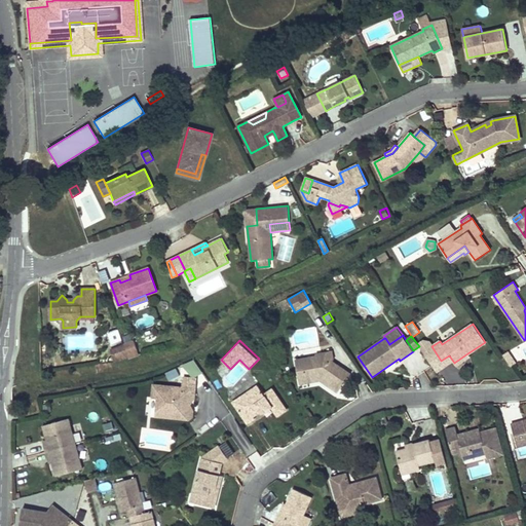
[(138,351),(135,341),(124,344),(127,354),(138,351)]
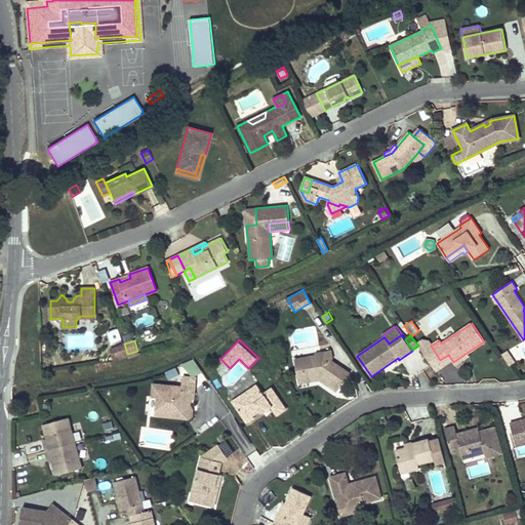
[(127,354),(124,344),(111,349),(115,358),(127,354)]
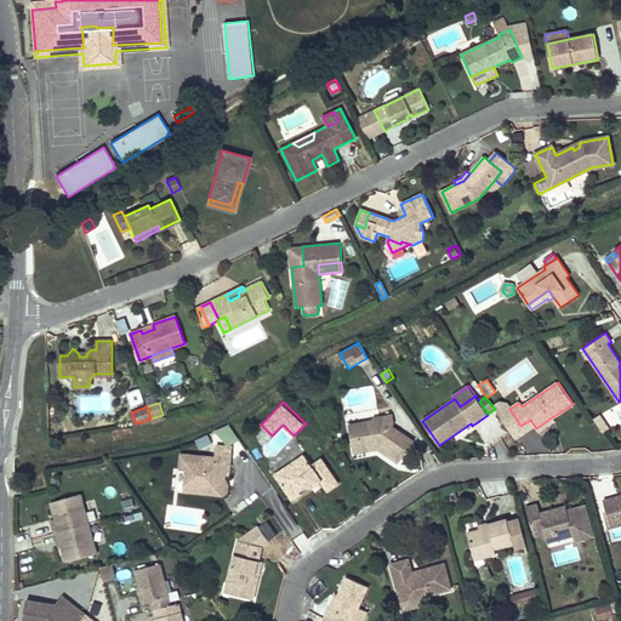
[(414,442),(392,427),(394,425),(392,415),(372,419),(374,421),(348,425),(353,454),(370,450),(374,446),(377,445),(380,446),(379,449),(399,463),(414,442)]
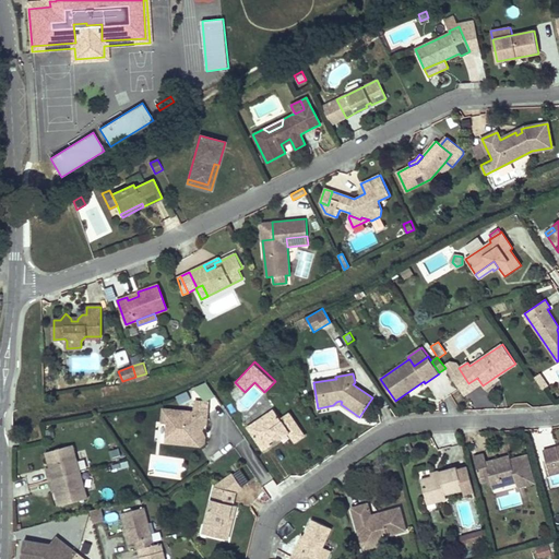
[(547,387),(539,373),(534,377),(543,390),(547,387)]
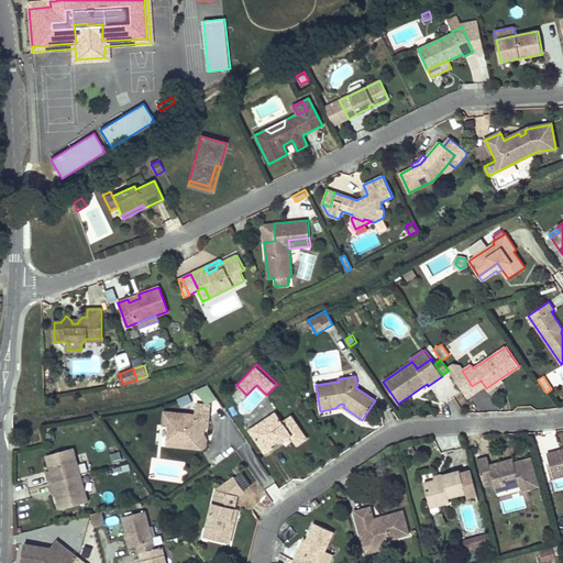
[(488,392),(503,382),(500,378),(486,388),(488,392)]
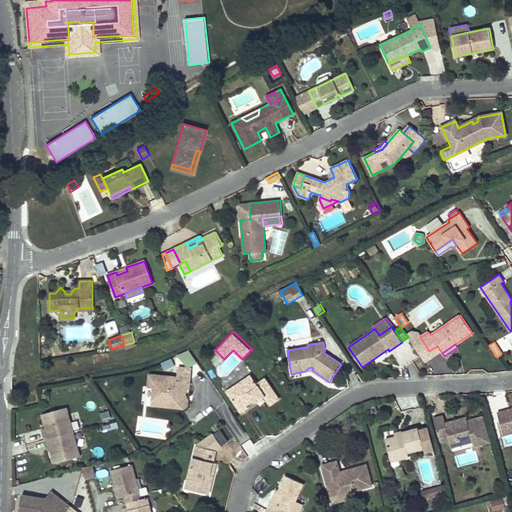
[(184,368),(196,360),(188,348),(176,356),(184,368)]
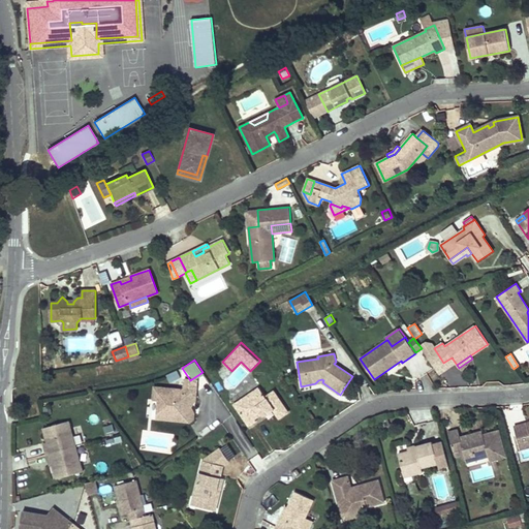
[(191,408),(195,400),(198,381),(184,379),(183,390),(155,386),(153,400),(158,400),(157,413),(173,414),(175,417),(175,421),(190,422),(190,415),(188,414),(188,408),(191,408)]
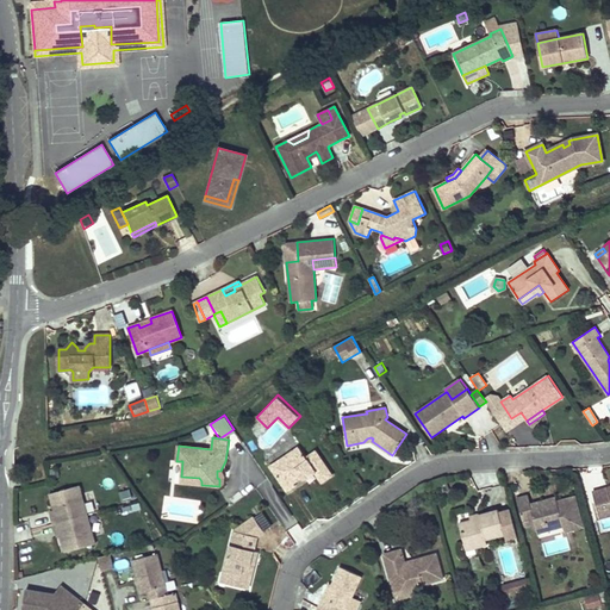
[(332,475),(316,452),(306,458),(299,447),(278,461),(284,471),(277,475),(287,491),(296,485),(294,483),(303,477),(313,470),(315,472),(322,483),(332,475)]
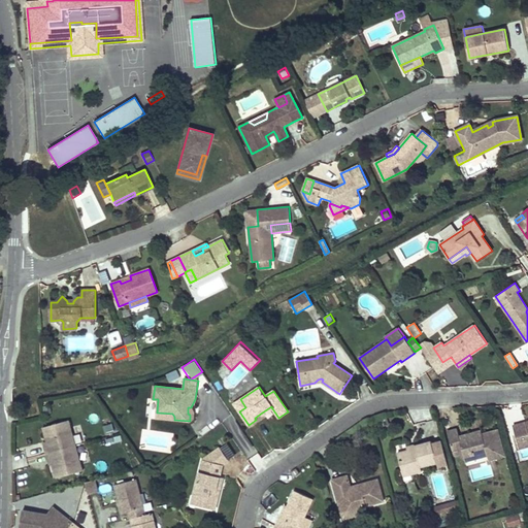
[(245,407),(240,399),(234,404),(239,411),(245,407)]
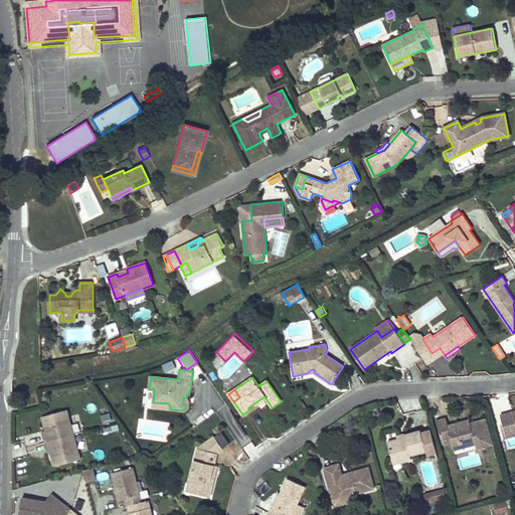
[(256,404),(266,398),(265,396),(255,402),(256,404)]
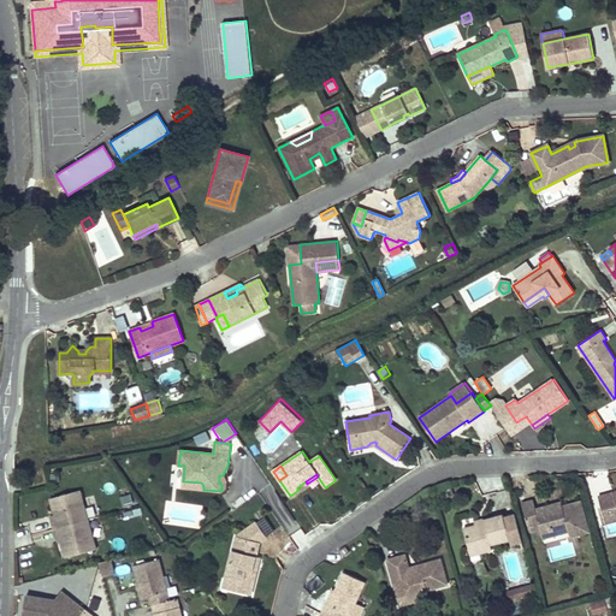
[(96,549),(81,491),(51,498),(55,515),(57,520),(52,521),(57,538),(61,537),(63,540),(66,557),(96,549)]
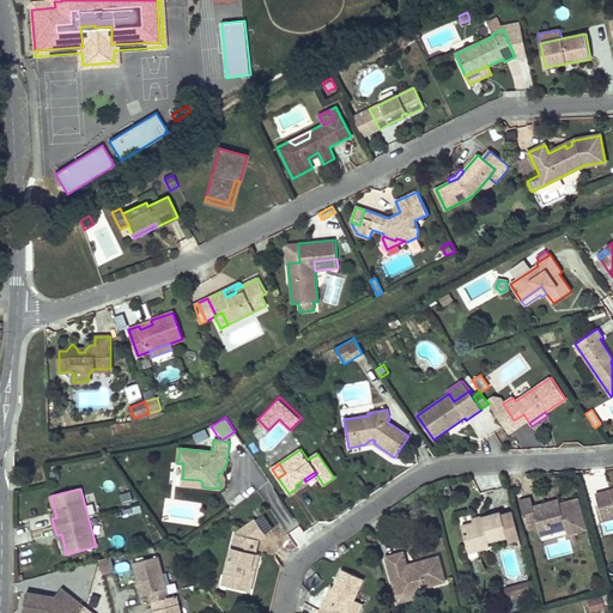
[(612,489),(611,490),(612,501),(599,505),(602,520),(612,516),(612,489)]
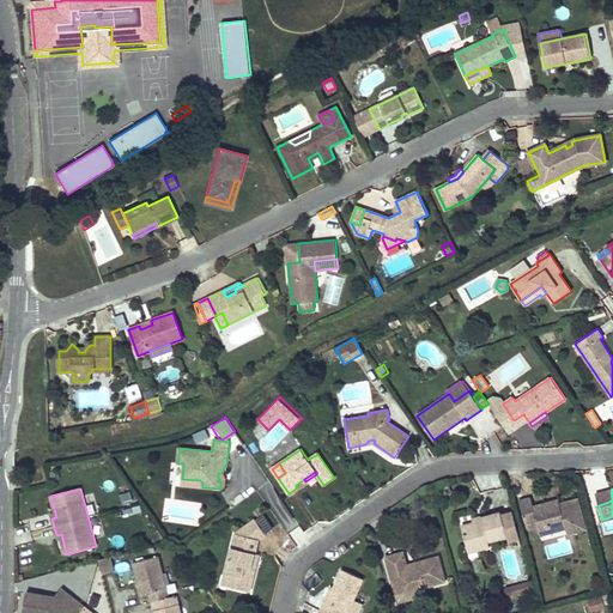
[(612,501),(611,490),(595,495),(599,505),(612,501)]
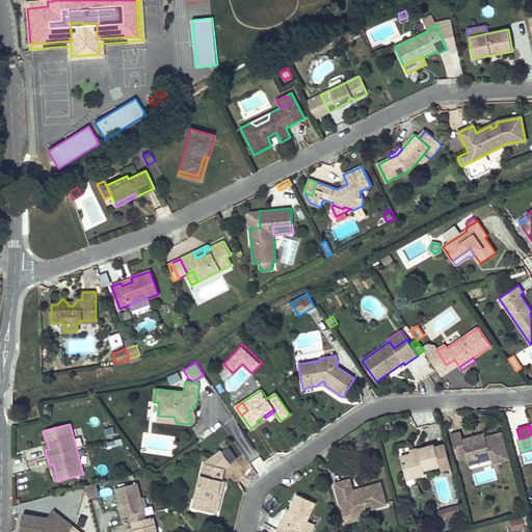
[(509,459),(502,433),(485,437),(481,439),(480,435),(462,440),(460,432),(451,434),(457,458),(467,456),(470,464),(480,461),(479,455),(489,452),(491,459),(493,463),(509,459)]
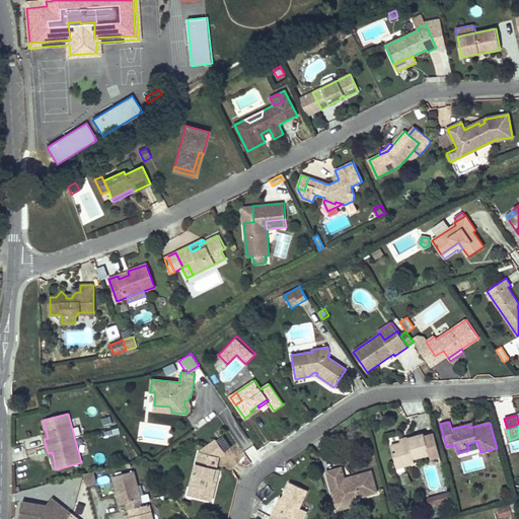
[(430,454),(424,434),(408,438),(408,439),(408,441),(400,443),(390,446),(395,464),(404,461),(405,465),(406,465),(415,463),(414,458),(430,454)]
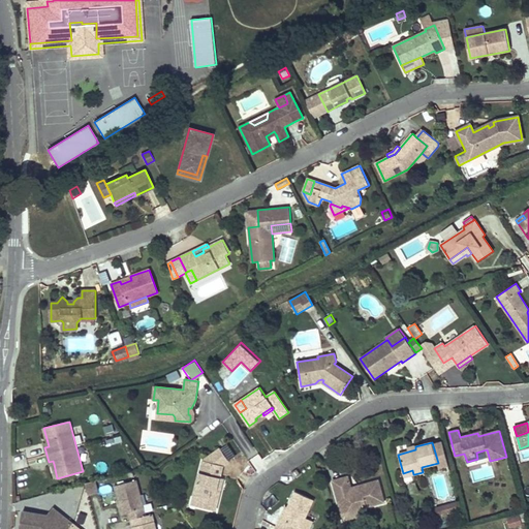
[(224,446),(229,458),(235,456),(229,444),(224,446)]
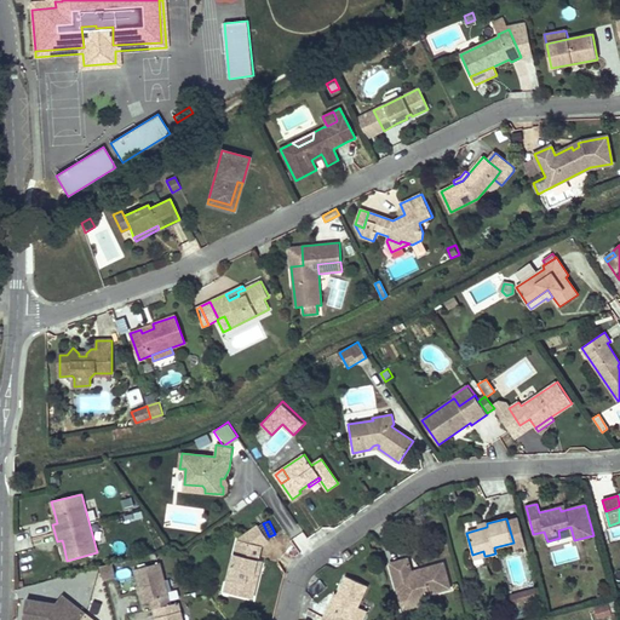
[(269,540),(259,526),(239,540),(262,545),(269,540)]
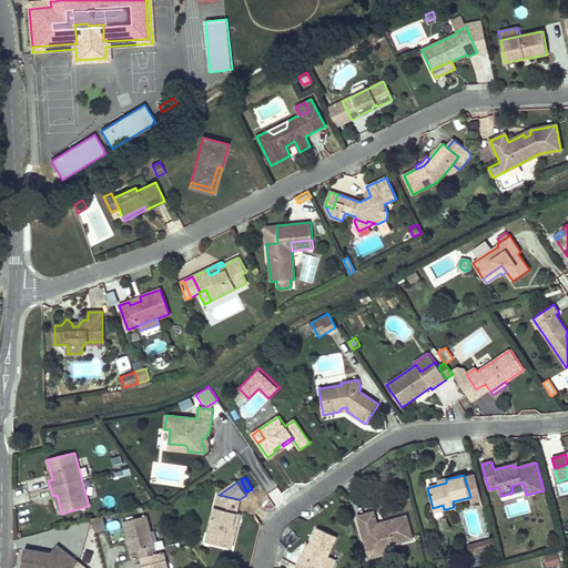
[(525,490),(523,483),(511,486),(513,493),(525,490)]
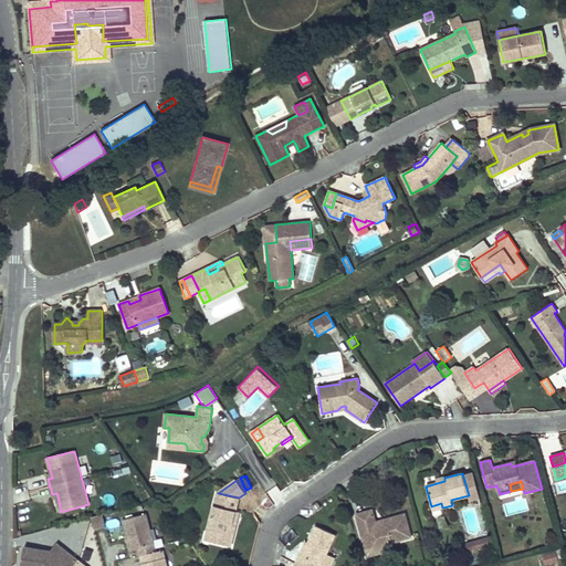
[(231,546),(236,525),(232,524),(236,511),(239,498),(218,493),(208,528),(206,531),(203,540),(205,543),(209,544),(211,542),(231,546)]
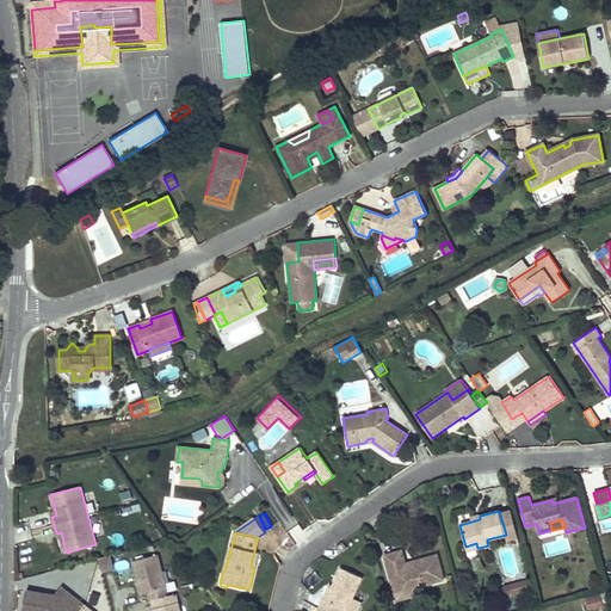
[(477,555),(480,550),(479,548),(477,548),(476,543),(466,547),(469,557),(477,555)]
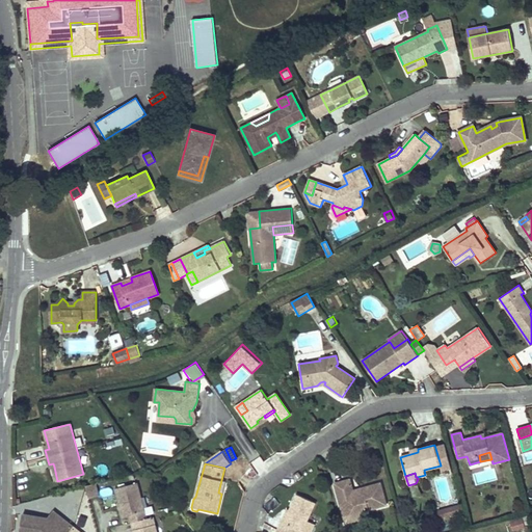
[(387,505),(380,483),(362,488),(364,494),(360,495),(360,493),(354,494),(353,490),(350,479),(335,483),(344,516),(365,510),(387,505)]
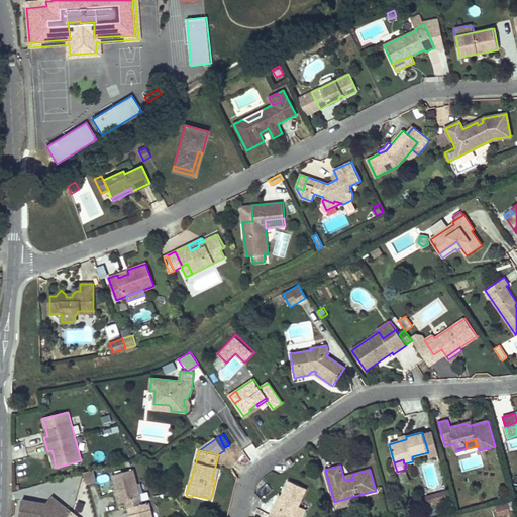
[(96,482),(94,470),(84,472),(87,484),(96,482)]
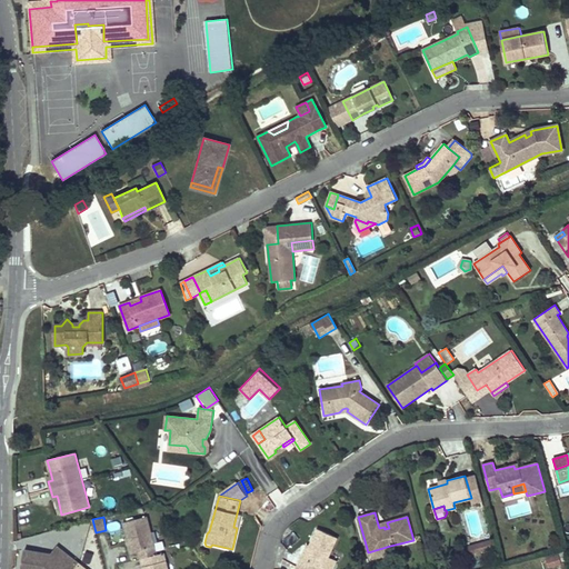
[(157,555),(147,517),(123,522),(131,553),(139,551),(142,568),(168,568),(163,552),(157,555)]
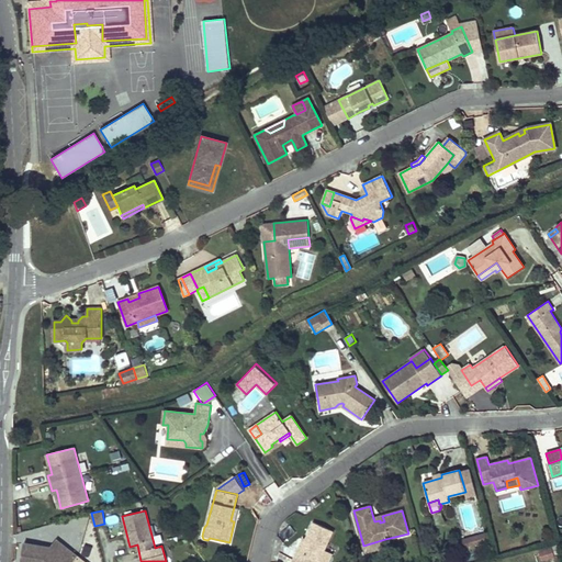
[(117,514),(107,516),(108,525),(120,521),(117,514)]
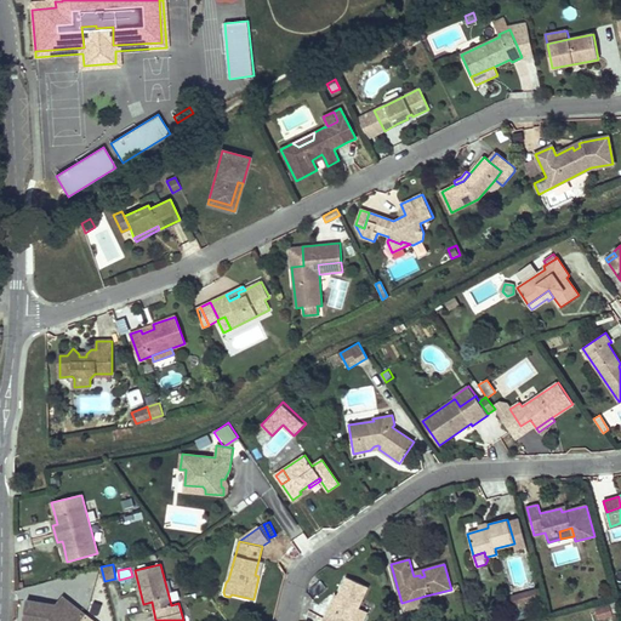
[(347,577),(339,596),(331,610),(329,609),(325,619),(323,620),(352,620),(368,587),(347,577)]
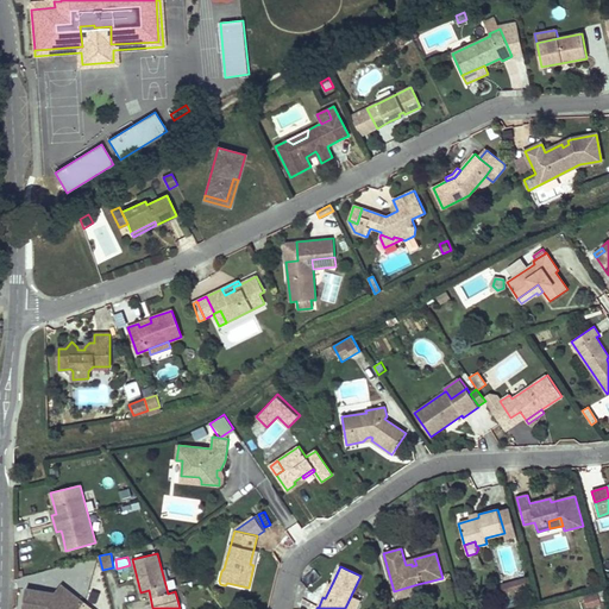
[(531,585),(528,577),(502,584),(504,594),(531,585)]
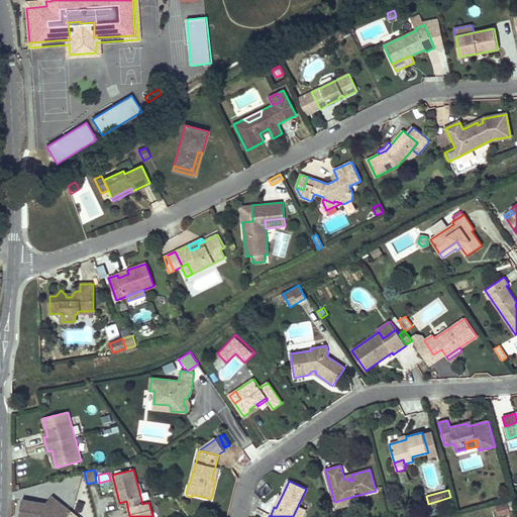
[(78,516),(52,496),(45,504),(22,500),(18,516),(60,516),(61,516),(62,516),(78,516)]
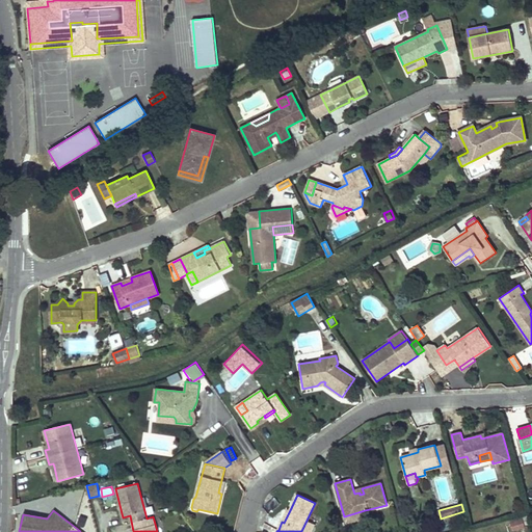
[(361,519),(365,510),(344,516),(345,523),(361,519)]
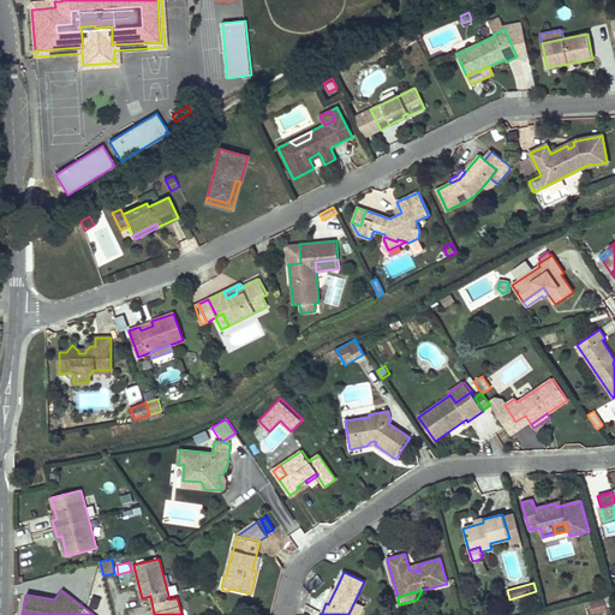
[(607,608),(604,597),(590,601),(592,611),(607,608)]
